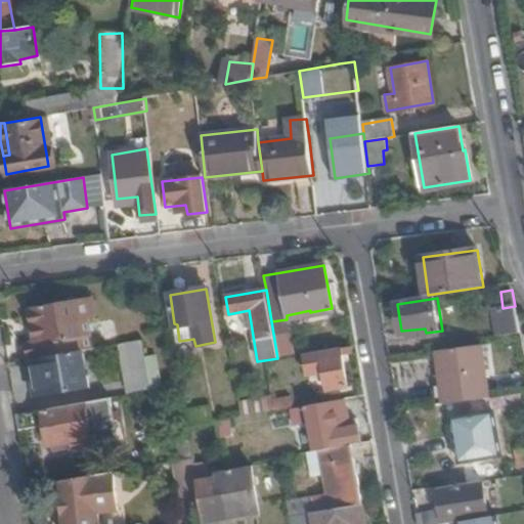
[(26,341),(28,359),(37,358),(82,350),(94,348),(91,323),(97,322),(93,302),(30,308),(35,340),(26,341)]
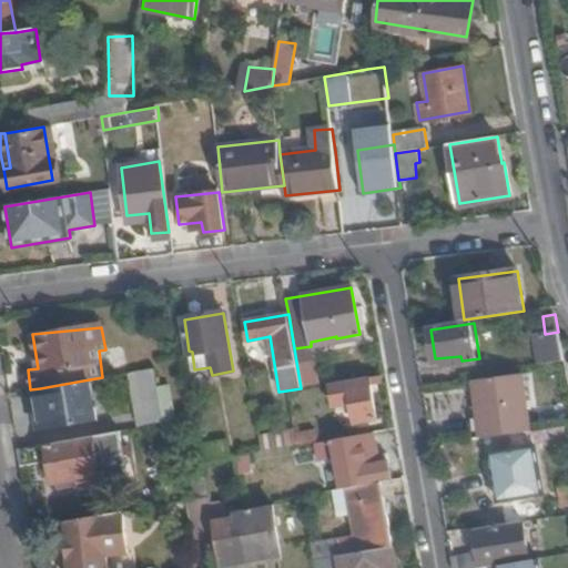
[(564,359),(558,332),(545,334),(537,335),(541,363),(564,359)]
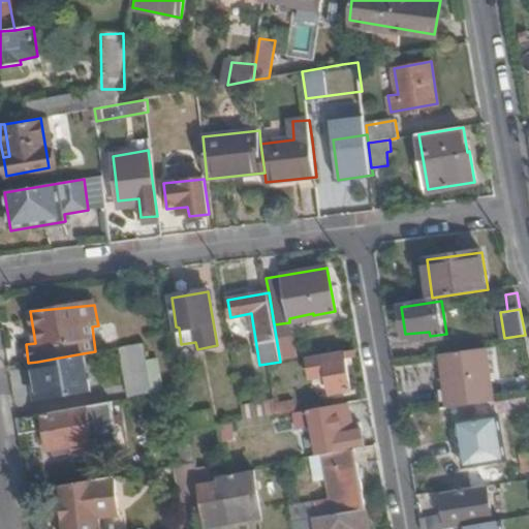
[(280,362),(294,360),(289,322),(274,324),(280,362)]
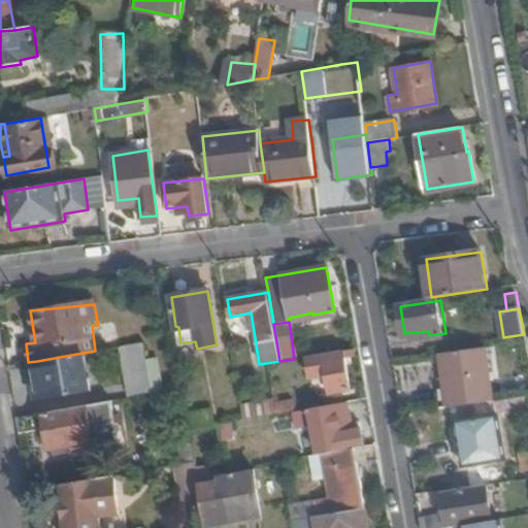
[(137,395),(154,392),(145,342),(131,344),(137,395)]
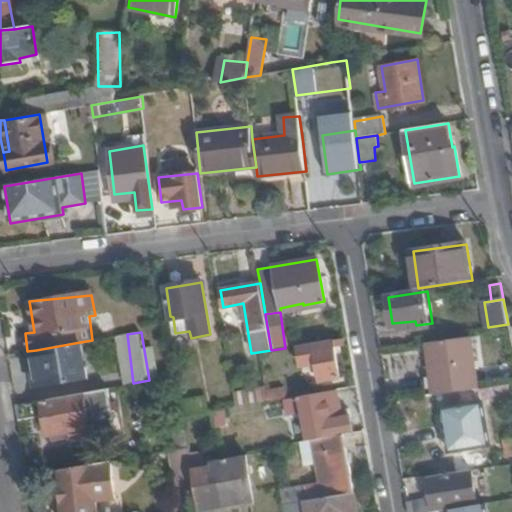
[(429,341),(435,394),(461,391),(477,389),(470,336),(429,341)]
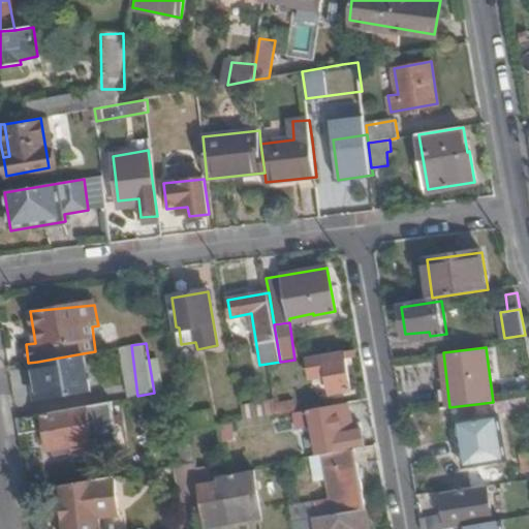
[(344,352),(345,360),(356,359),(355,350),(344,352)]
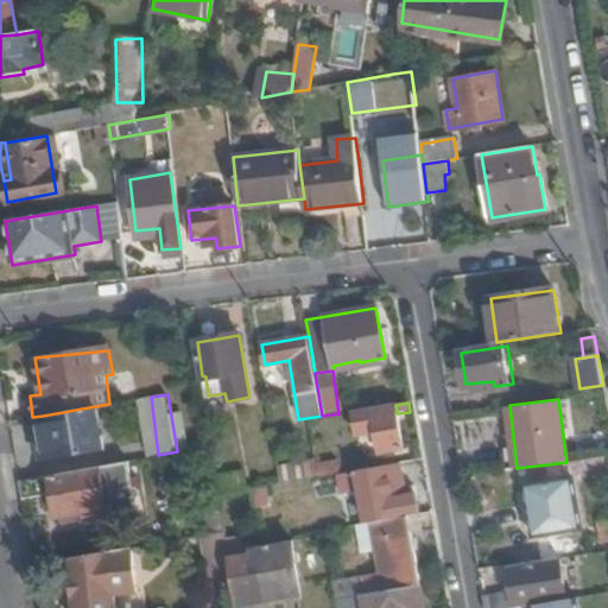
[(403,448),(397,413),(396,405),(350,412),(354,431),(374,429),(379,451),(403,448)]
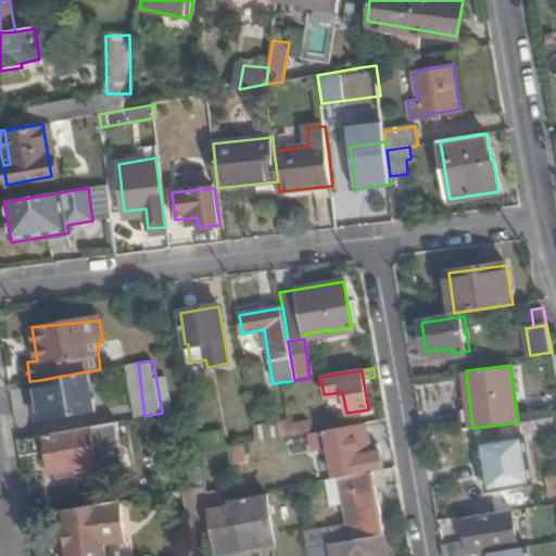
[(87,371),(39,380),(45,419),(93,412),(87,371)]
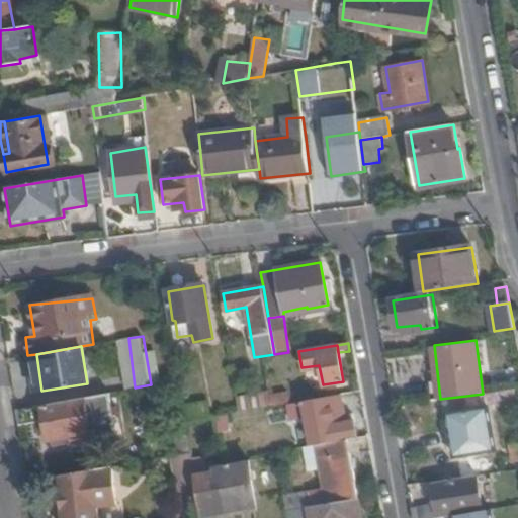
[(517,403),(517,389),(483,394),(466,396),(468,410),(475,454),(497,451),(491,407),(517,403)]
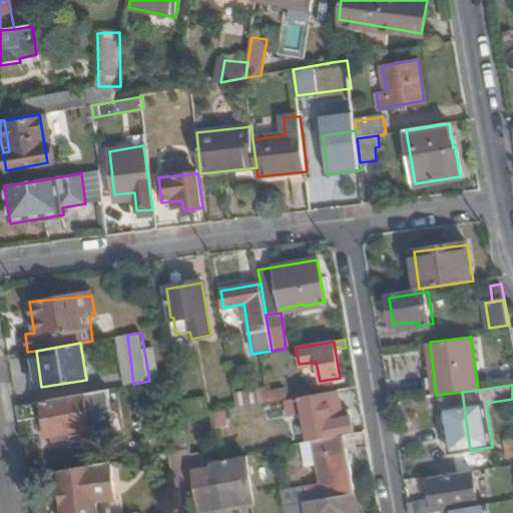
[(284,387),(265,390),(267,402),(286,398),(284,387)]
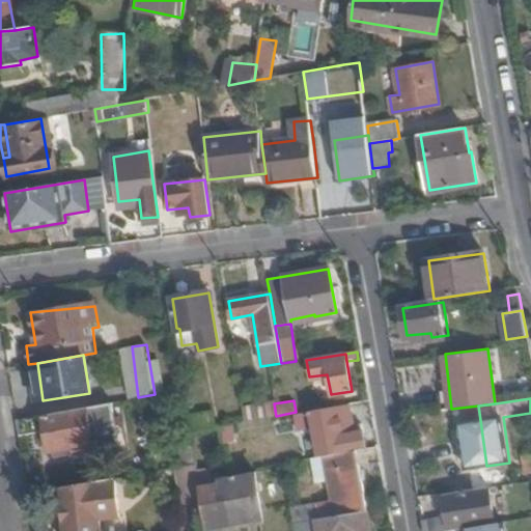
[(113,401),(18,419),(20,436),(48,430),(50,450),(73,446),(74,451),(120,443),(113,401)]
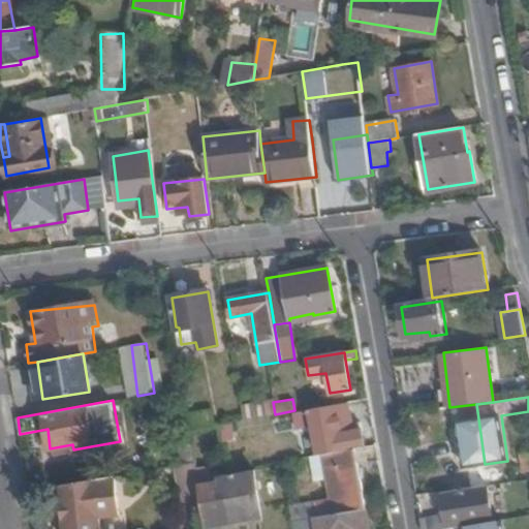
[(273,402),(242,407),(244,419),(275,414),(273,402)]
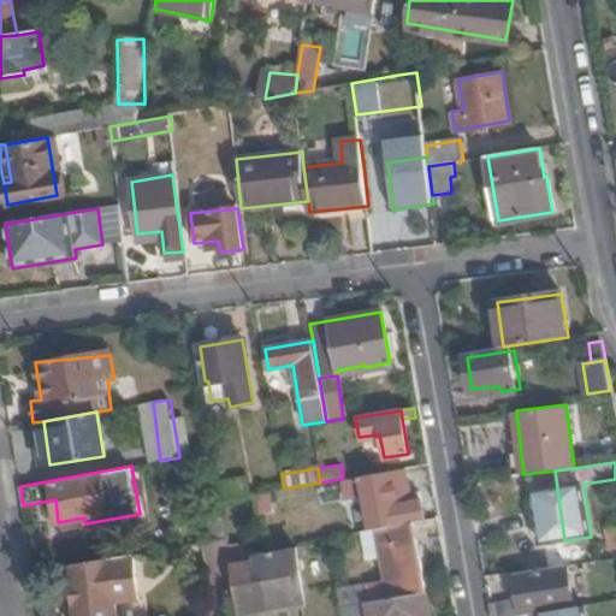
[(413,523),(424,521),(421,503),(409,504),(403,472),(343,481),(345,502),(366,498),(372,531),(375,529),(413,523)]
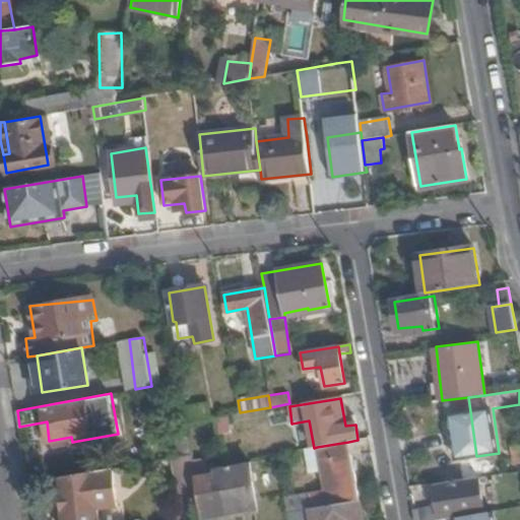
[(476,456),(470,411),(463,412),(469,457),(476,456)]
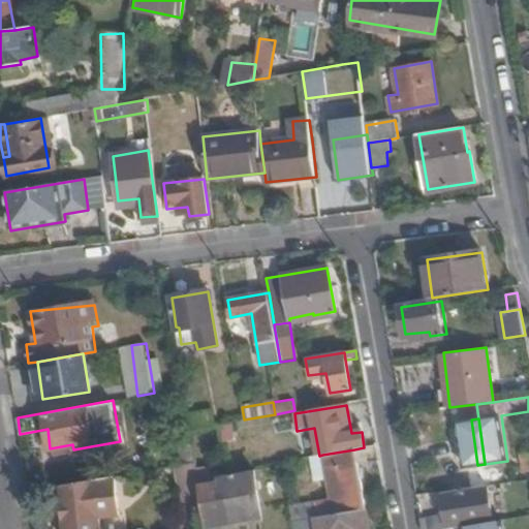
[(232,422),(219,424),(222,441),(236,438),(232,422)]
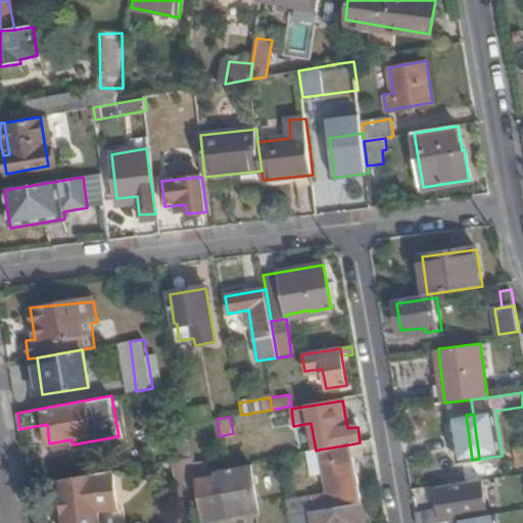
[(316,510),(361,502),(350,444),(319,449),(323,474),(326,494),(314,496),(316,510)]
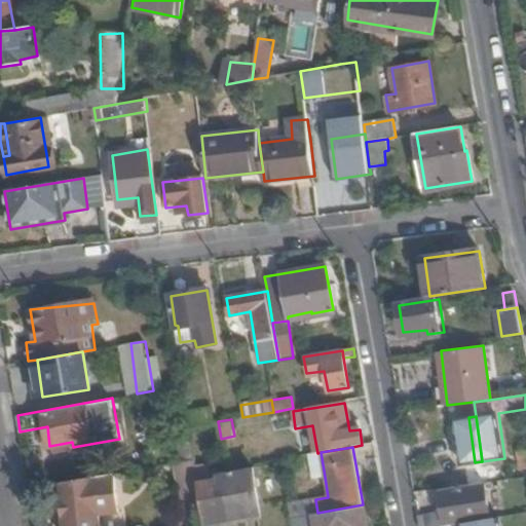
[(317,453),(307,454),(311,479),(325,477),(321,452),(317,453)]
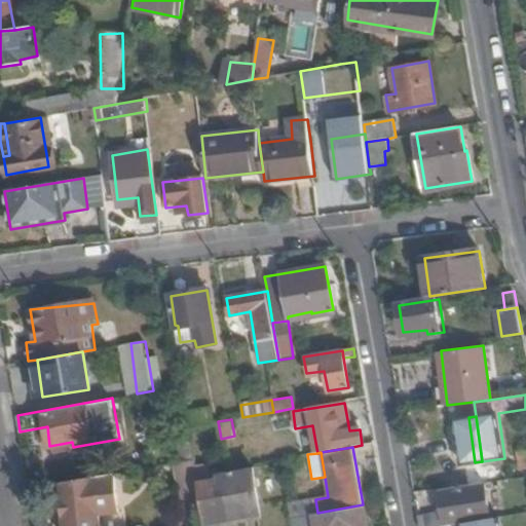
[(204,465),(195,466),(204,523),(234,519),(227,477),(207,481),(204,465)]
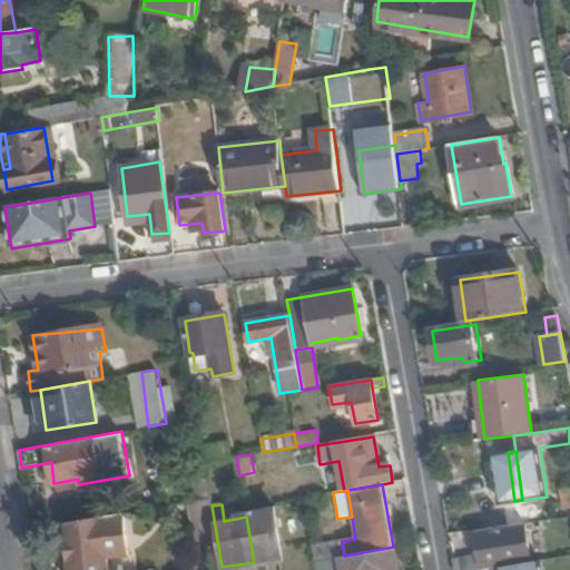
[(246,517),(254,562),(282,558),(273,507),(245,512),(246,517)]
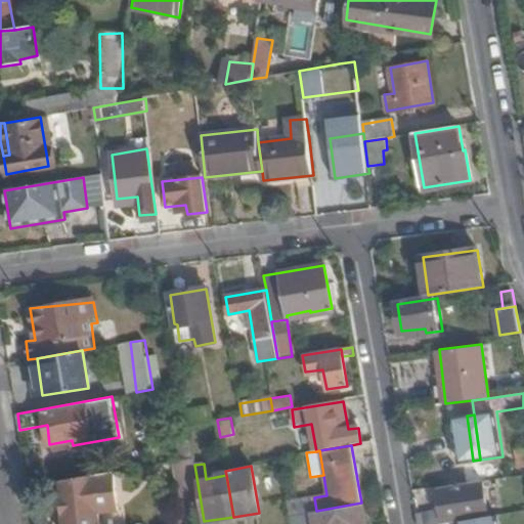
[(98,523),(92,475),(61,480),(63,494),(58,495),(62,523),(98,523)]
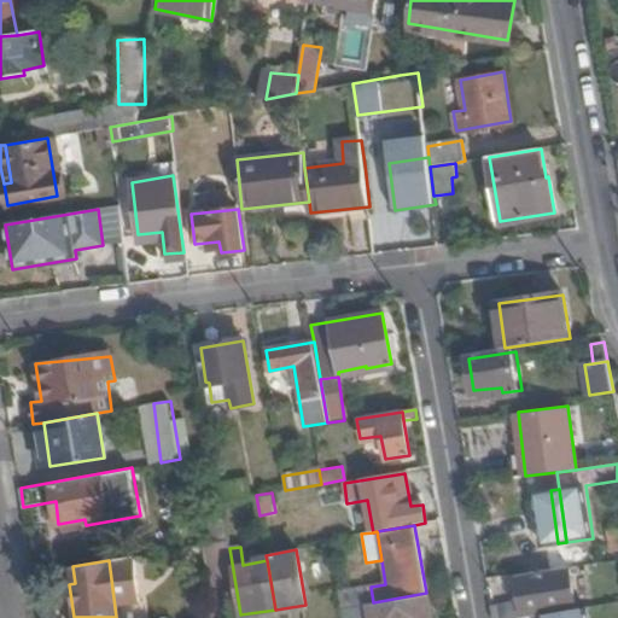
[(491,602),(493,617),(512,617),(542,613),(576,607),(571,569),(517,576),(520,599),(491,602)]
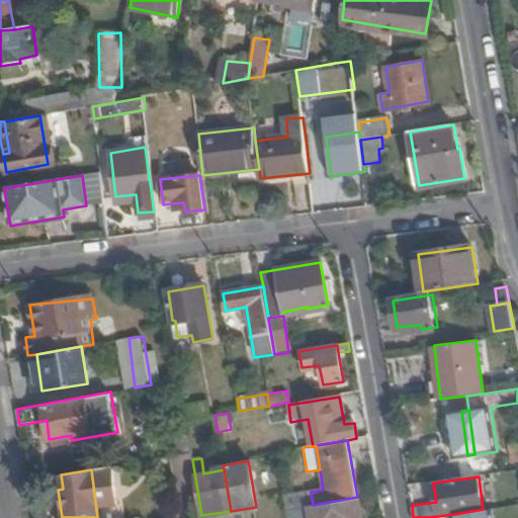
[(286,509),(299,507),(308,506),(306,493),(283,496),(286,509)]
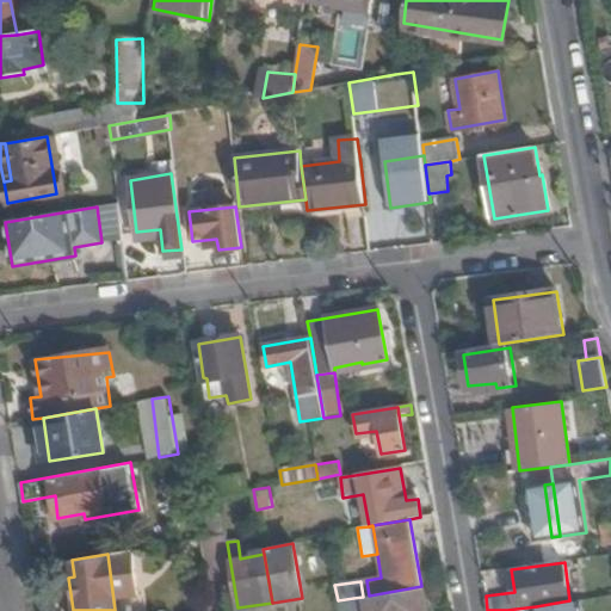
[(425,610),(421,586),(369,596),(363,597),(365,608),(365,610),(425,610)]
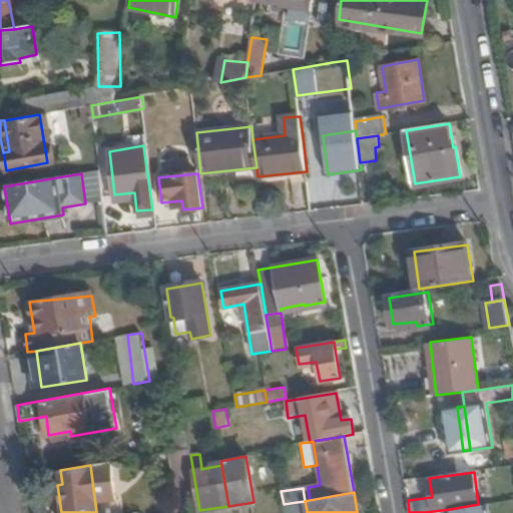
[(307,510),(305,501),(297,502),(299,511),(307,510)]
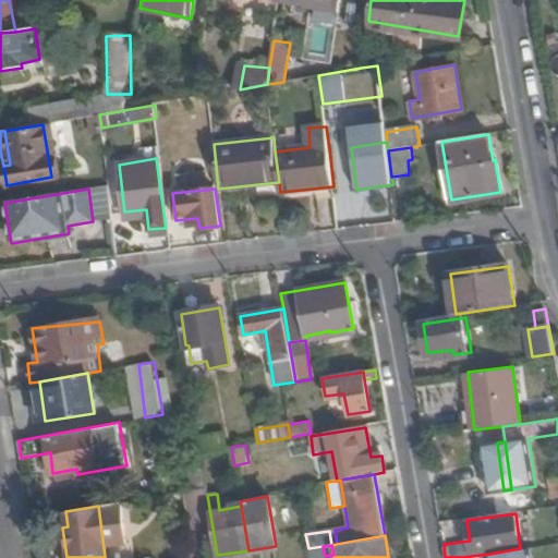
[(308,548),(310,557),(316,557),(325,556),(323,546),(308,548)]
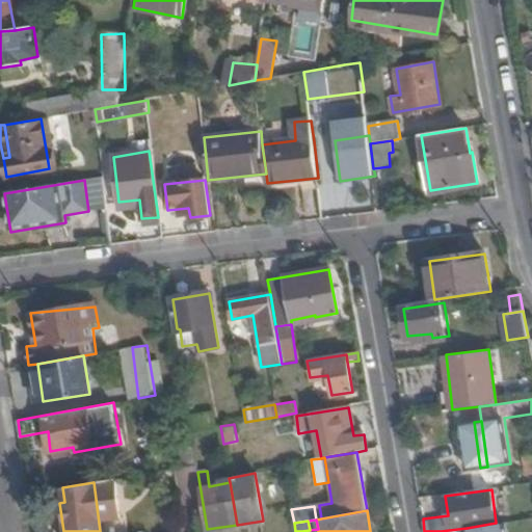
[(496,523),(467,528),(468,531),(505,531),(504,522),(496,523)]
